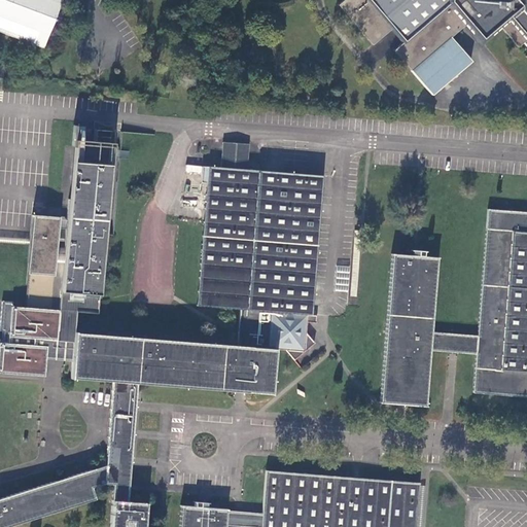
[(42,47),(54,16),(60,0),(0,0),(0,32),(36,45),(42,47)]
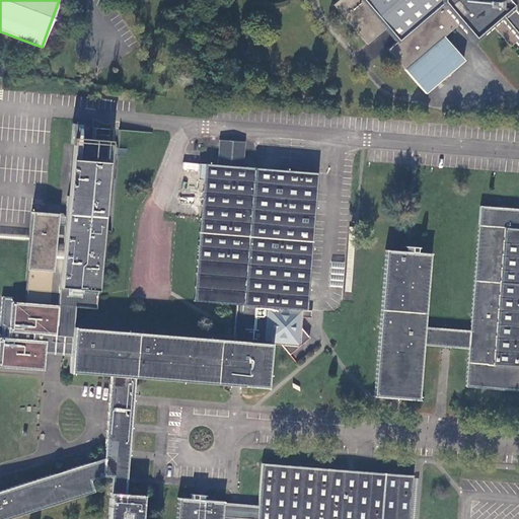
[(518,0),(337,0),(332,4),(366,43),(365,44),(367,45),(386,27),(397,41),(387,49),(404,69),(425,92),(424,93),(426,94),(464,61),(464,60),(445,36),(458,24),(474,46),(495,27),(511,47),(516,42),(518,45),(518,53),(517,55),(518,56),(518,0)]
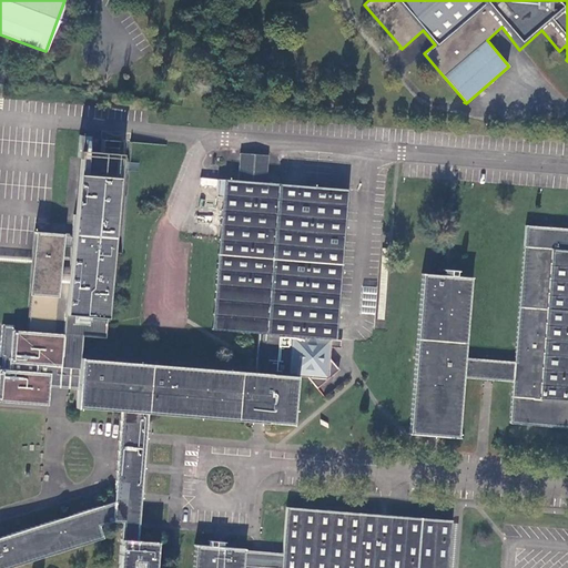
[(32,262),(27,332),(62,334),(60,367),(51,366),(49,387),(59,388),(78,389),(80,358),(81,358),(82,336),(102,337),(117,141),(100,140),(99,152),(81,151),(75,215),(72,214),(71,234),(34,232),(32,262)]
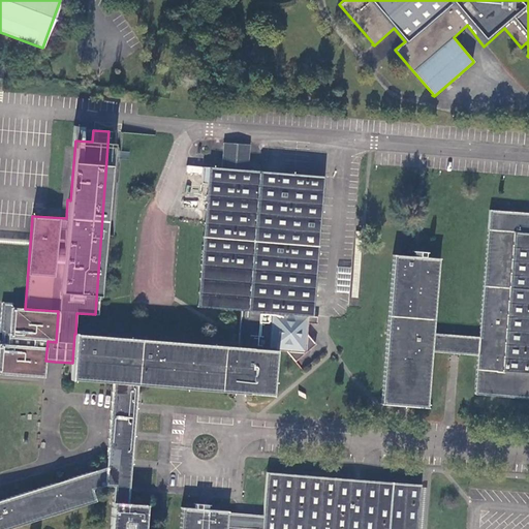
[(250,145),(223,143),(221,168),(201,166),(200,184),(207,184),(196,307),(240,311),(238,347),(75,334),(74,334),(72,363),(70,380),(115,383),(138,385),(243,395),(278,397),(283,350),(270,349),(273,313),(312,316),(322,177),(248,170),(250,145)]
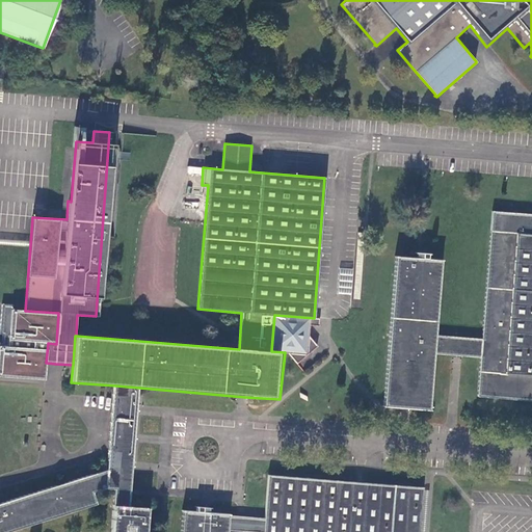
[(531,213),(491,211),(482,338),(435,335),(441,261),(442,261),(442,260),(394,256),(394,258),(395,258),(383,405),(383,406),(405,408),(430,410),(431,408),(430,408),(434,354),(461,355),(481,356),(479,396),(531,400),(531,213)]
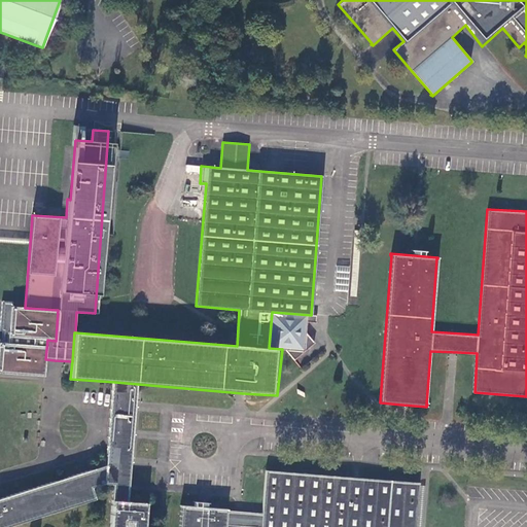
[(0,373),(44,377),(45,359),(47,340),(56,341),(58,310),(25,308),(11,307),(11,303),(2,302),(1,304),(0,323),(0,330),(1,331),(1,339),(0,338),(0,373)]
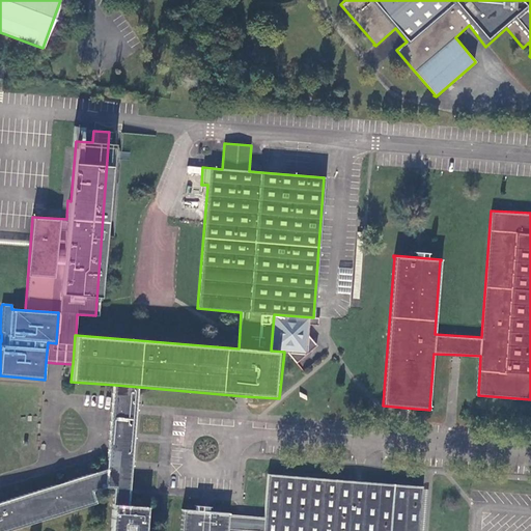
[(313,317),(274,314),(271,351),(284,352),(287,353),(298,363),(317,345),(310,337),(310,332),(310,325),(319,326),(319,317),(313,317)]
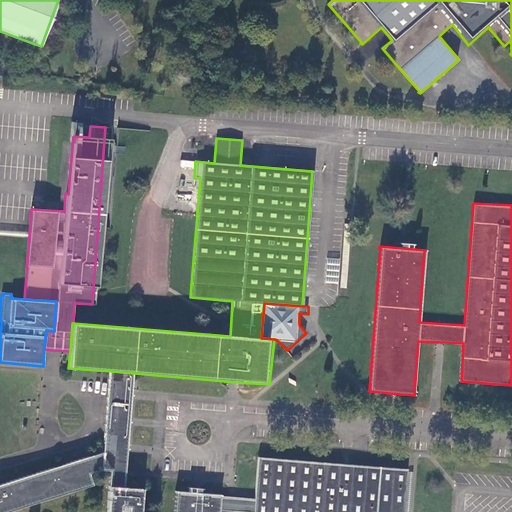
[(111,371),(106,452),(130,453),(134,373),(111,371)]
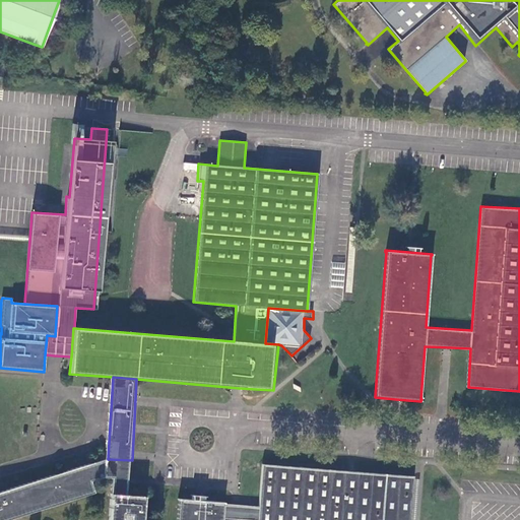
[(108,459),(0,492),(0,519),(3,519),(93,493),(89,481),(102,477),(111,478),(108,519),(144,519),(146,496),(129,495),(132,460),(108,459)]
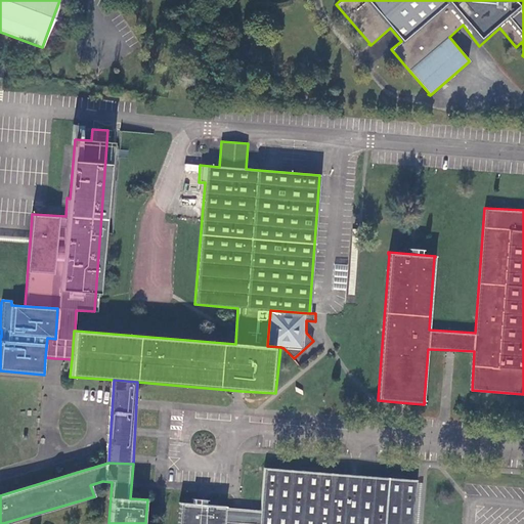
[(412,523),(417,481),(264,468),(262,510),(179,504),(177,523),(412,523)]
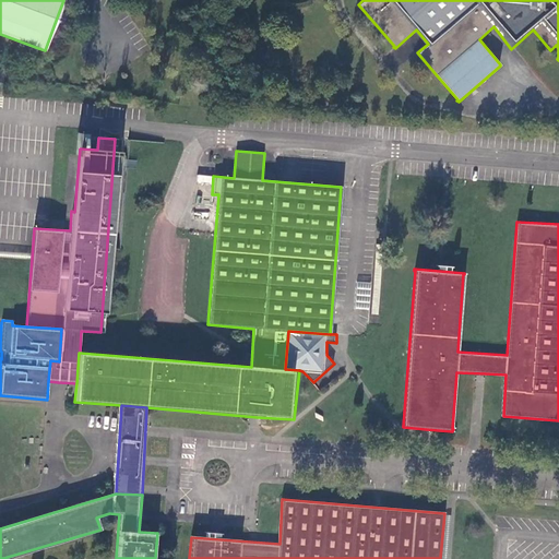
[(447,514),(442,558),(448,558),(452,515),(447,514)]
